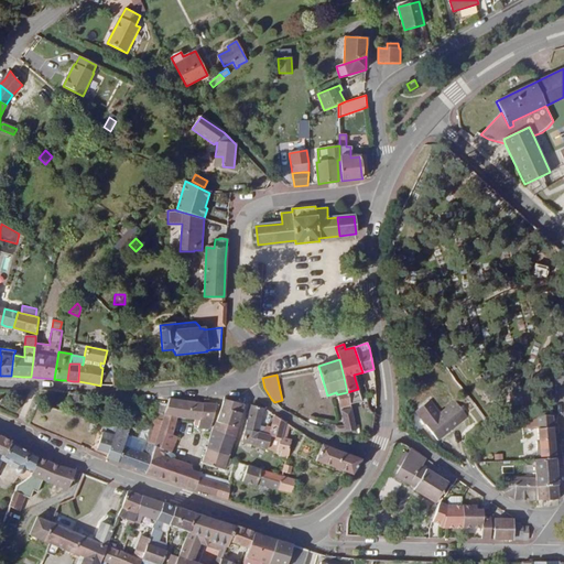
[(361,401),(358,389),(347,392),(348,397),(354,415),(355,414),(354,409),(355,409),(354,403),(361,401)]
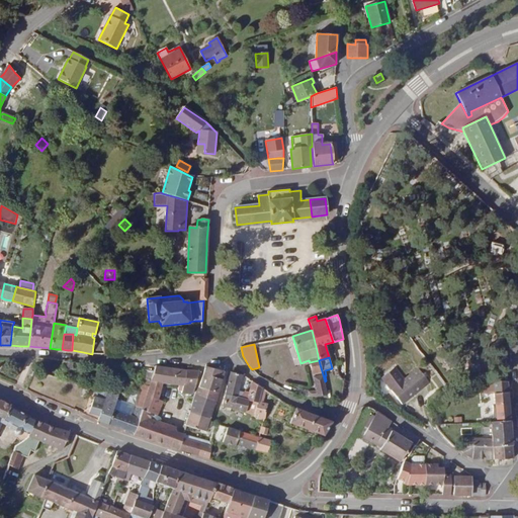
[(296,395),(309,397),(327,396),(325,381),(320,364),(319,360),(310,362),(315,392),(308,392),(297,389),(296,395)]
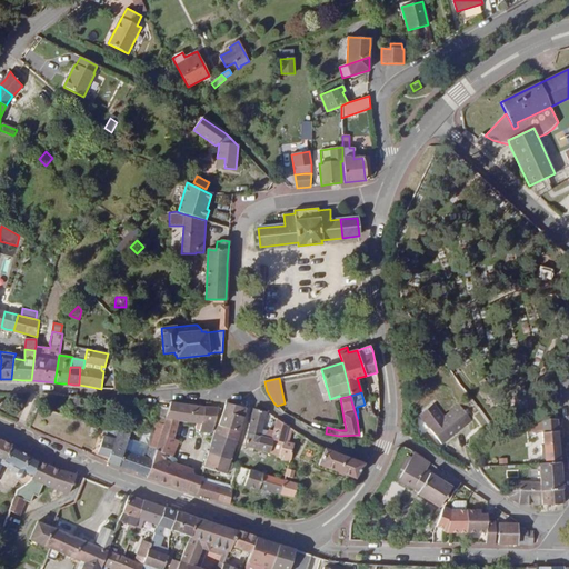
[(166,418),(179,420),(178,421),(197,423),(202,425),(206,408),(190,406),(171,402),(169,408),(166,418)]
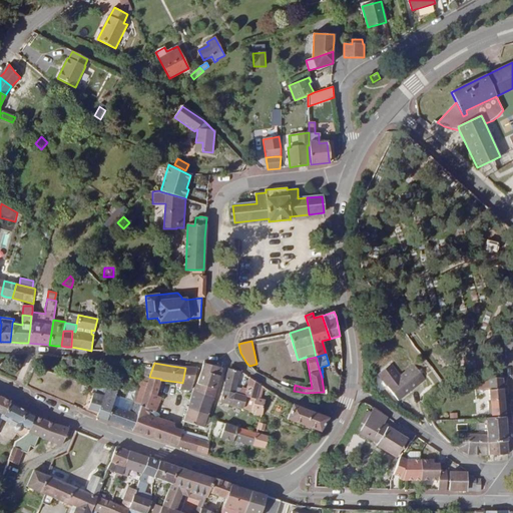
[(196,384),(215,389),(215,388),(221,369),(210,366),(203,364),(196,384)]
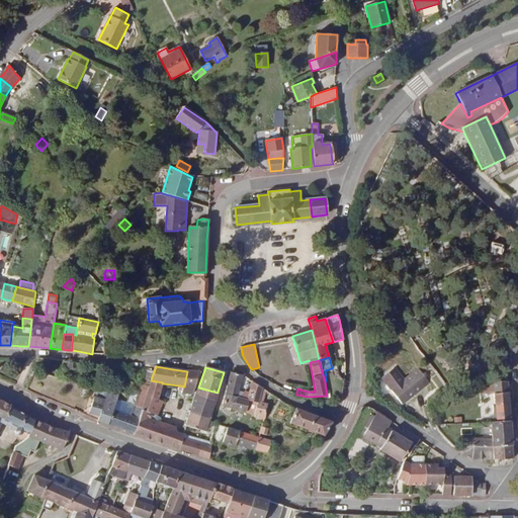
[(419,368),(405,379),(395,367),(381,377),(402,405),(430,382),(419,368)]
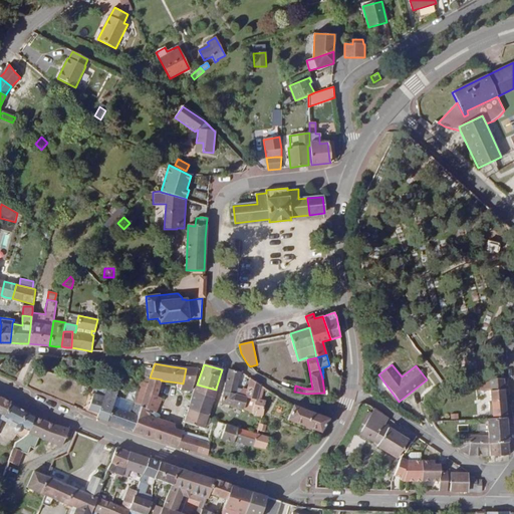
[(153,368),(141,366),(139,375),(143,376),(141,381),(148,383),(150,377),(153,368)]
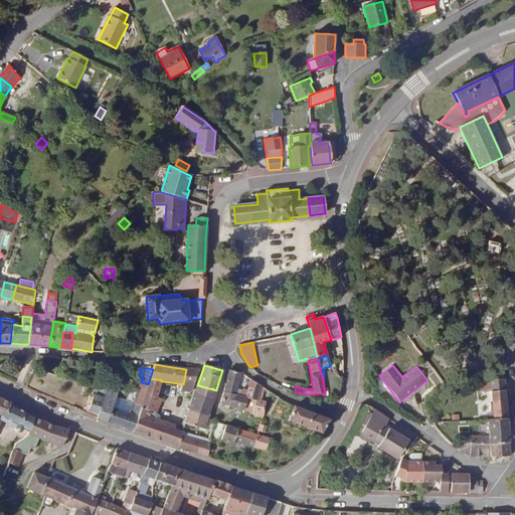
[(186,368),(186,369),(183,384),(178,383),(177,388),(181,388),(180,391),(190,392),(192,391),(198,369),(192,368),(186,368)]
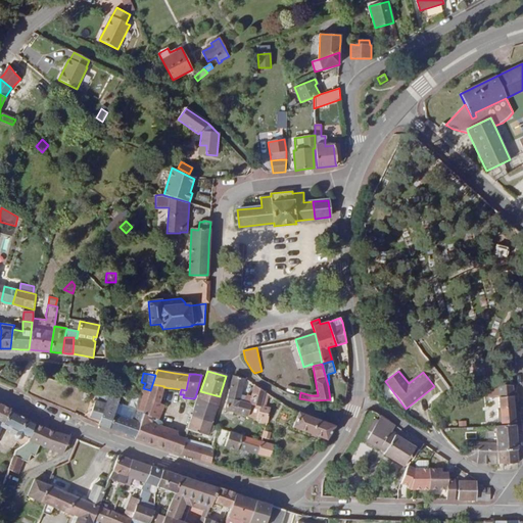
[(228,397),(239,400),(241,394),(245,378),(233,376),(230,386),(228,397)]
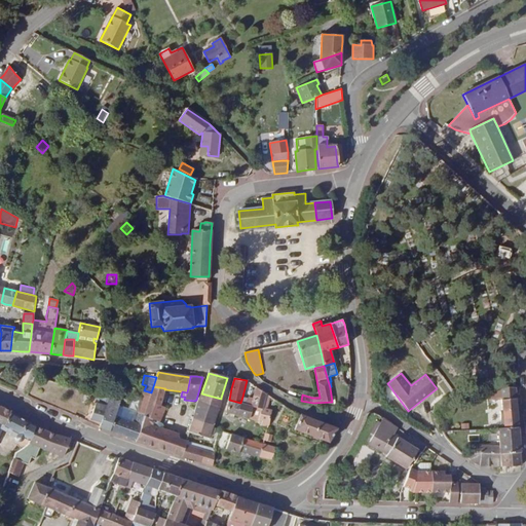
[(165,388),(153,386),(151,392),(145,415),(136,442),(161,450),(174,454),(174,453),(181,456),(186,441),(179,439),(180,438),(178,437),(179,435),(163,428),(162,425),(160,423),(158,423),(165,408),(164,407),(163,408),(160,407),(164,389),(165,388)]
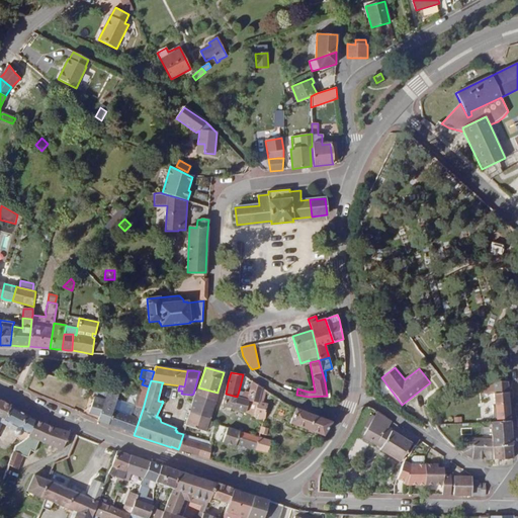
[(258,385),(252,381),(249,393),(245,392),(239,398),(237,397),(234,410),(240,411),(245,413),(248,401),(257,403),(258,403),(262,389),(258,385)]
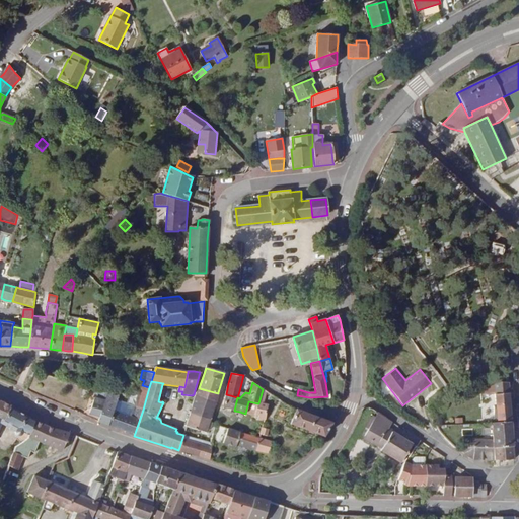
[(494,382),(486,385),(487,395),(495,394),(496,405),(494,405),(494,419),(492,419),(492,423),(511,422),(510,401),(509,397),(509,382),(494,382)]
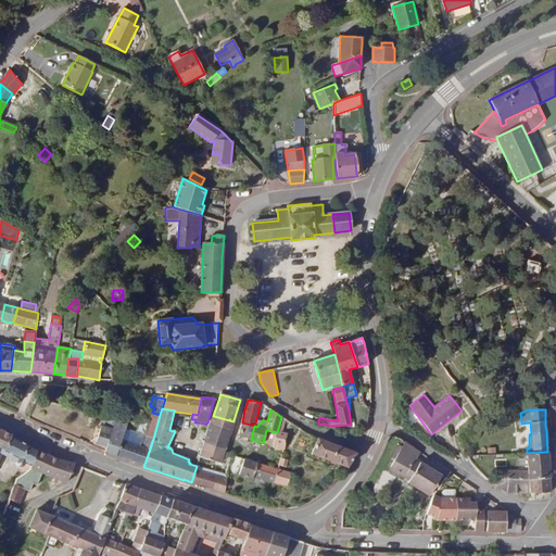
[(146,436),(135,462),(134,463),(143,467),(153,439),(160,415),(152,413),(146,436)]
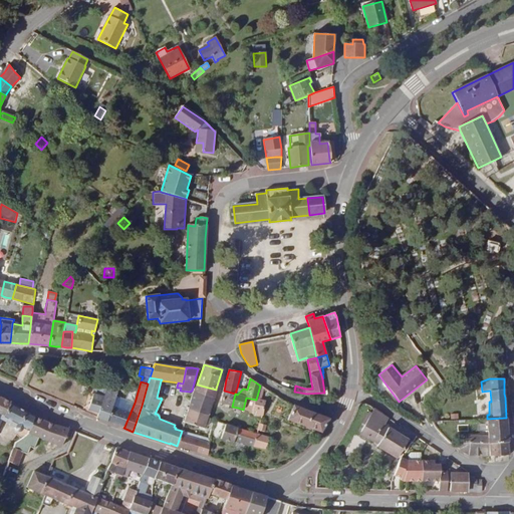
[(216,389),(216,390),(197,384),(193,394),(189,409),(208,416),(210,409),(212,404),(213,401),(215,396),(217,389),(216,389)]
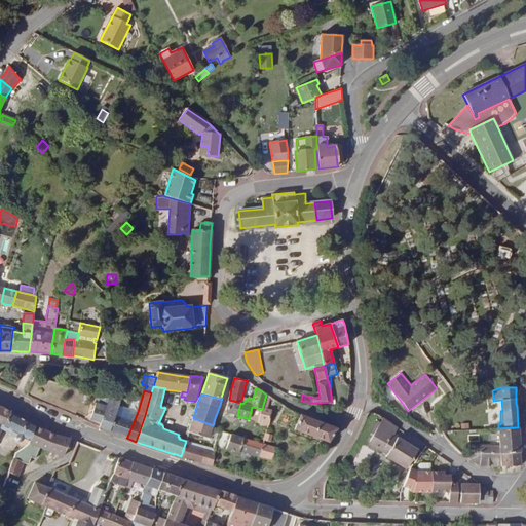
[(259,421),(262,421),(261,425),(267,427),(268,424),(269,425),(272,410),(266,409),(269,397),(266,395),(262,409),(261,409),(259,421)]
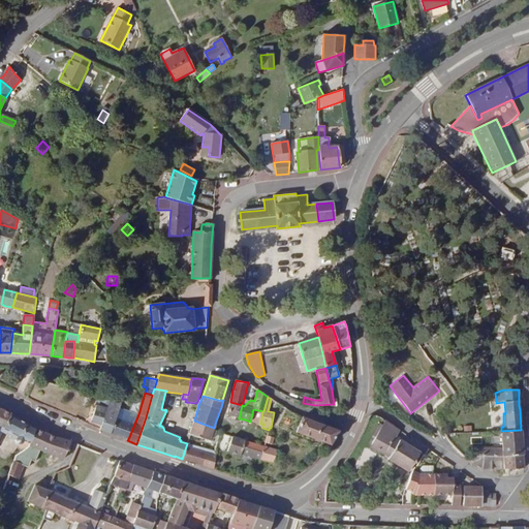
[(111,433),(120,408),(121,404),(99,398),(91,422),(101,425),(99,430),(111,434),(111,433)]
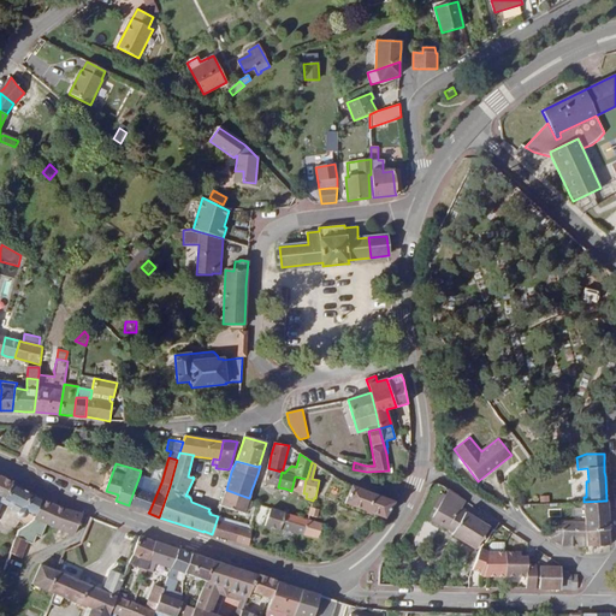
[(278,487),(282,472),(268,468),(264,483),(270,485),(278,487)]
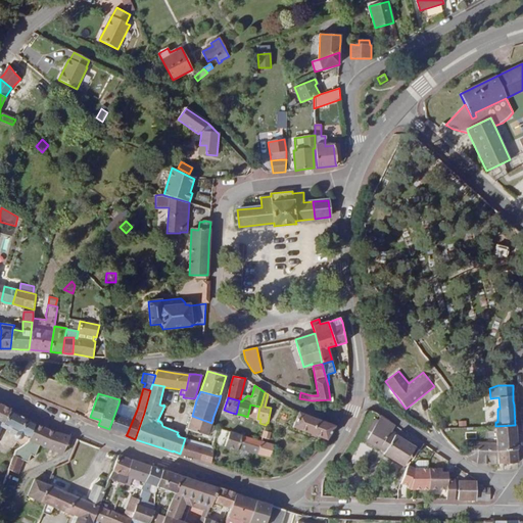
[(122,432),(127,434),(137,410),(119,403),(109,428),(122,432)]
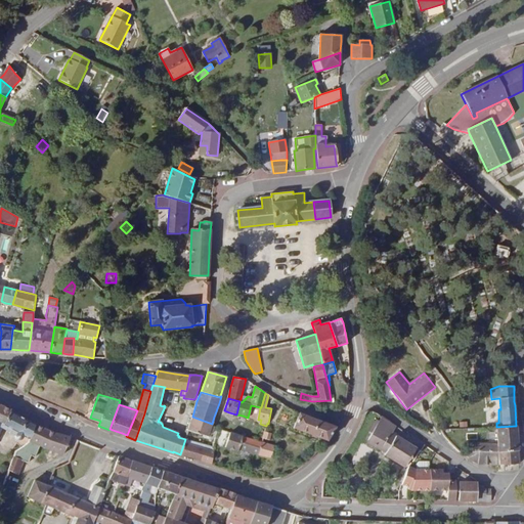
[(260,407),(251,405),(248,418),(258,420),(260,407)]
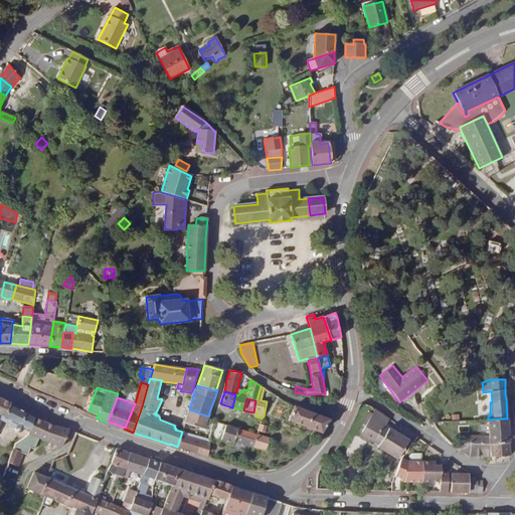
[(0,399),(0,414),(4,416),(10,404),(1,400),(0,399)]
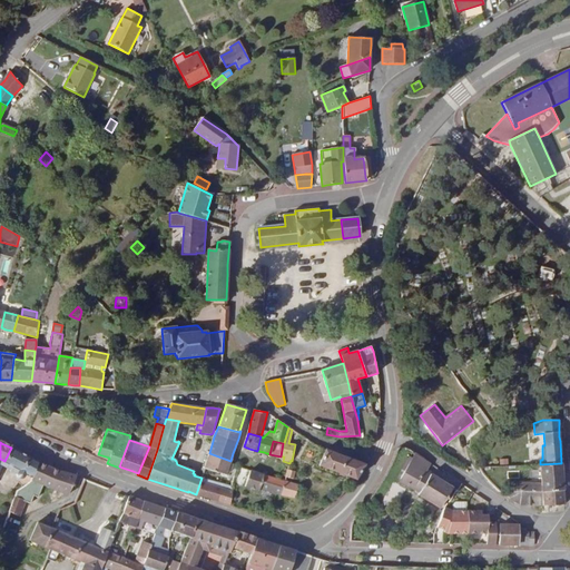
[(11,448),(5,461),(1,465),(17,474),(18,477),(19,478),(20,479),(18,482),(23,487),(31,480),(32,478),(38,462),(27,455),(11,448)]
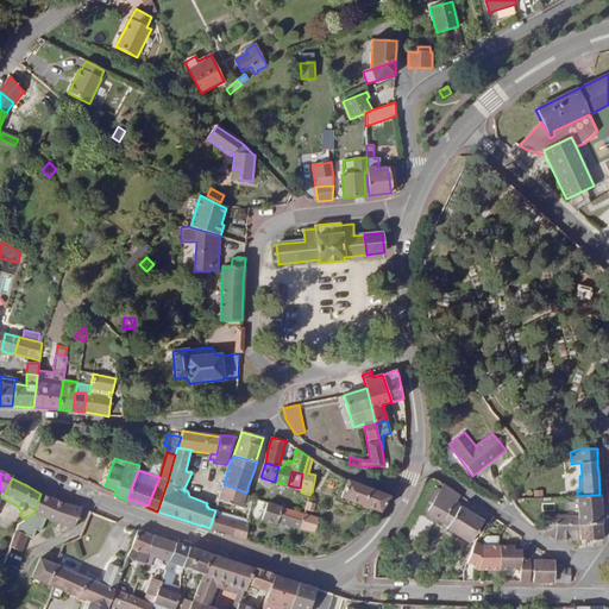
[(390,496),(347,481),(341,497),(381,513),(390,496)]
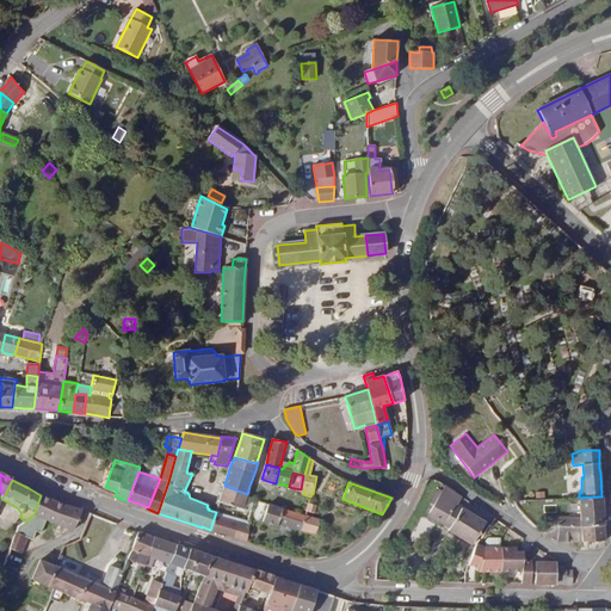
[(224,486),(218,501),(242,510),(245,504),(247,505),(250,498),(246,497),(247,494),(224,486)]
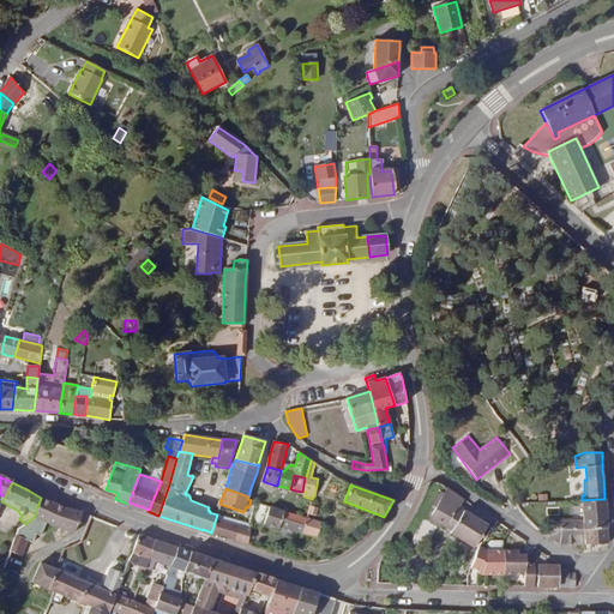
[(487,525),(459,509),(464,500),(446,488),(444,493),(435,507),(432,516),(441,521),(439,523),(452,530),(450,534),(474,548),(487,525)]
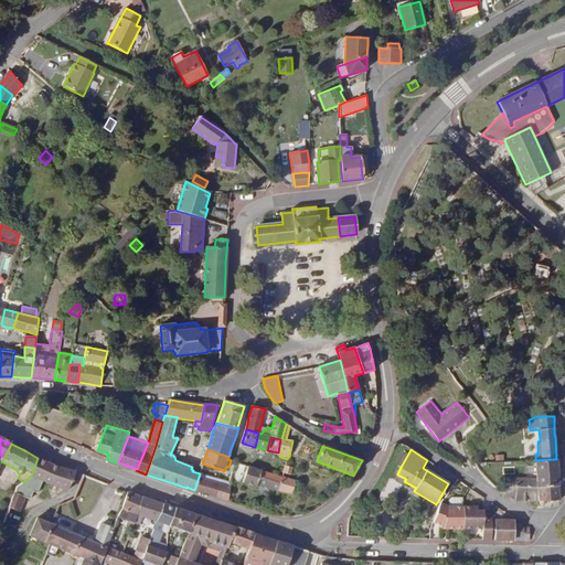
[(401,467),(408,454),(406,452),(398,466),(401,467)]
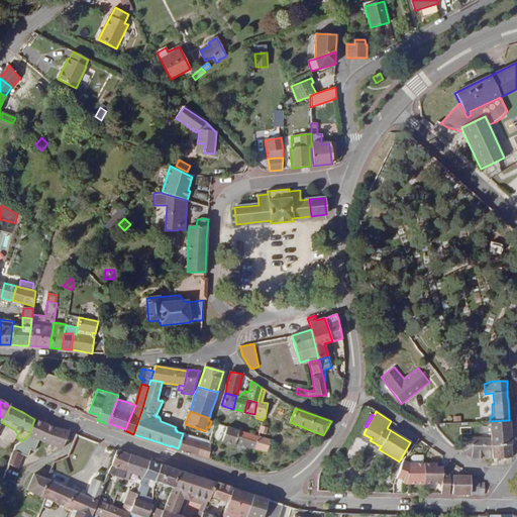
[(28,435),(21,441),(15,445),(8,463),(17,469),(22,454),(28,456),(30,449),(34,451),(39,440),(62,449),(69,431),(62,429),(54,427),(34,419),(29,433),(28,435)]
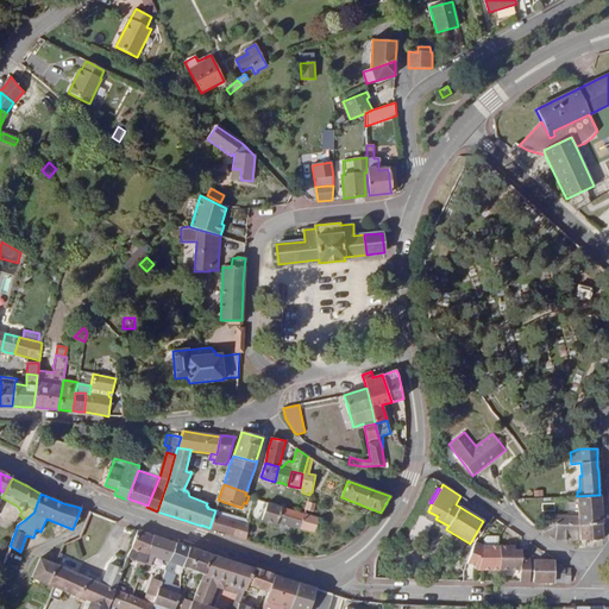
[(600,495),(577,496),(578,516),(551,516),(551,525),(579,526),(602,523),(601,509),(600,495)]
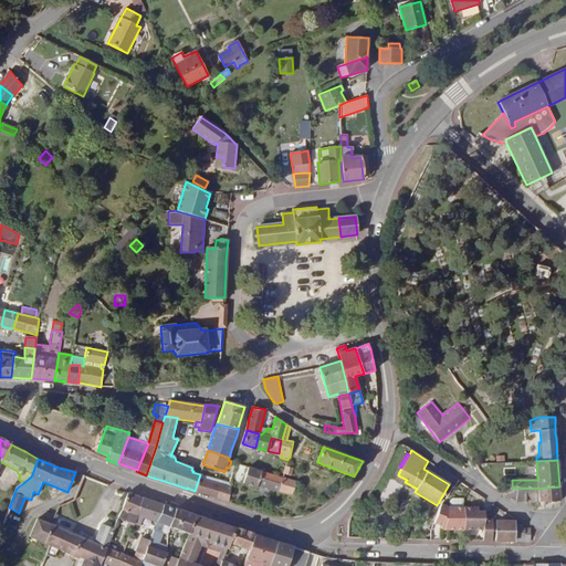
[(291,475),(293,468),(285,467),(283,473),(291,475)]
